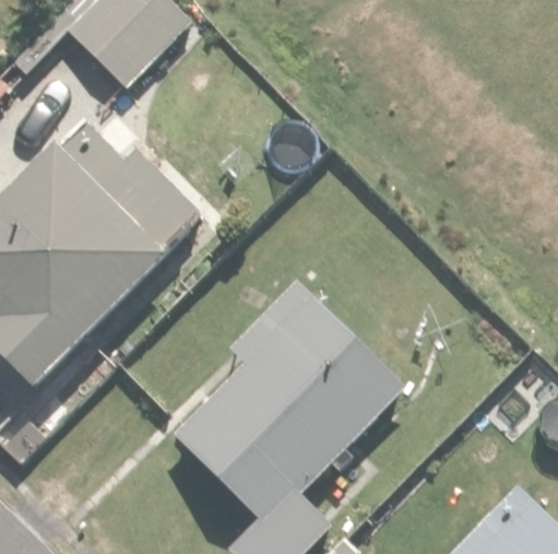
[(178,0),(93,0),(63,31),(125,91),(197,18),(178,0)]
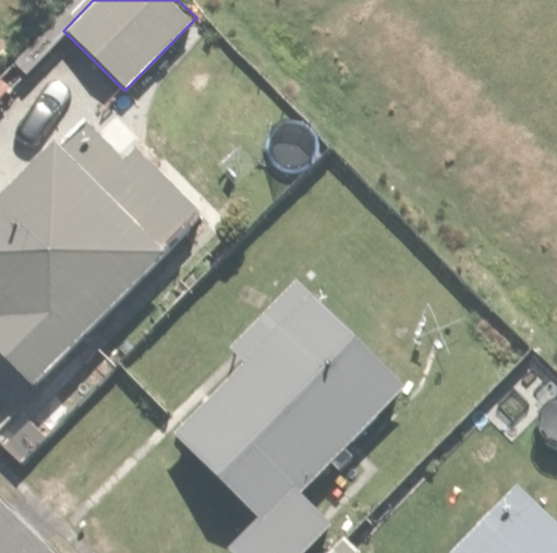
[(0,346),(38,384),(214,205),(141,133),(103,171),(61,131),(0,192),(0,346)]
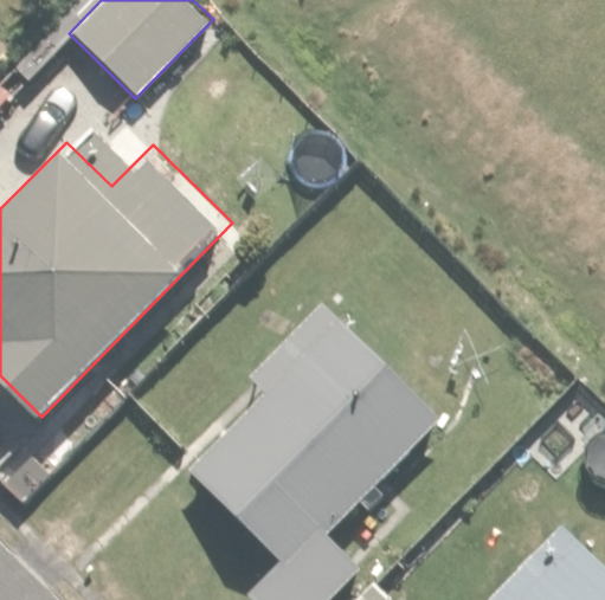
[(264,392),(186,466),(271,555),(236,589),(245,599),(341,599),(369,574),(336,540),(450,431),(329,304),(251,379),(264,392)]
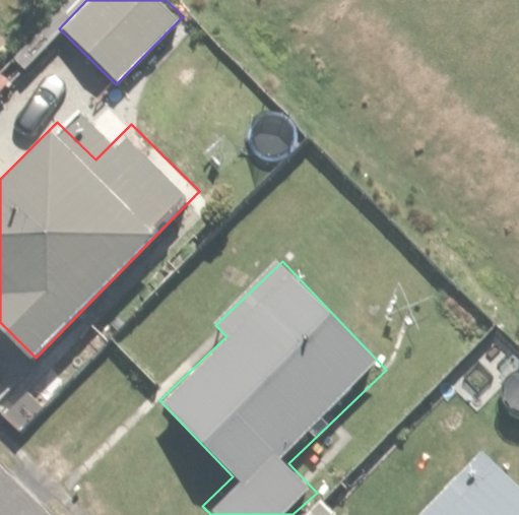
[(518,514),(518,474),(487,440),(412,507),(418,514),(518,514)]
